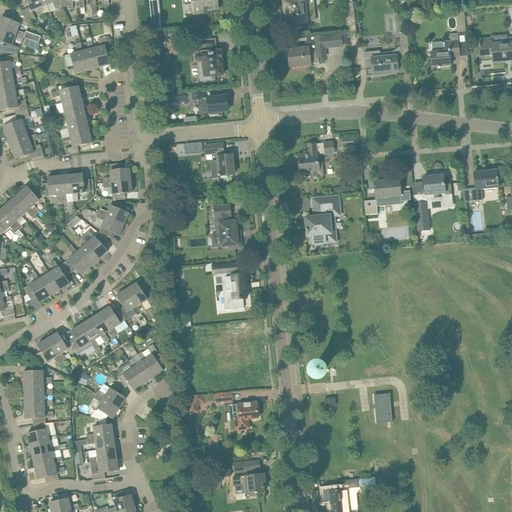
[(26,0),(30,7),(19,12),(30,21),(35,18),(32,11),(38,9),(41,15),(45,14),(38,0),(26,0)]
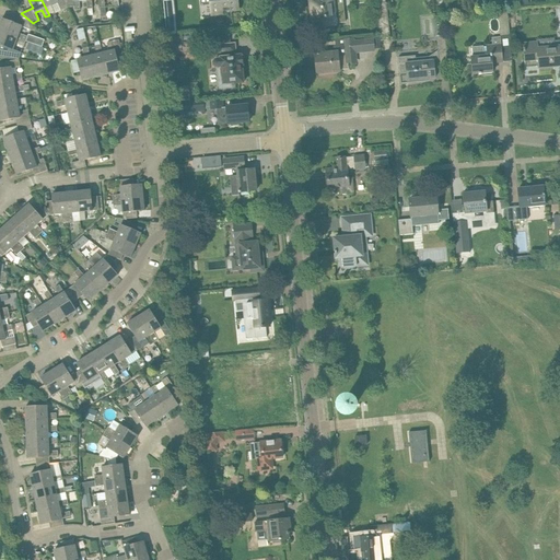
[(68,7),(66,0),(42,0),(49,15),(50,14),(53,20),(57,18),(51,6),(58,2),(61,10),(68,7)]
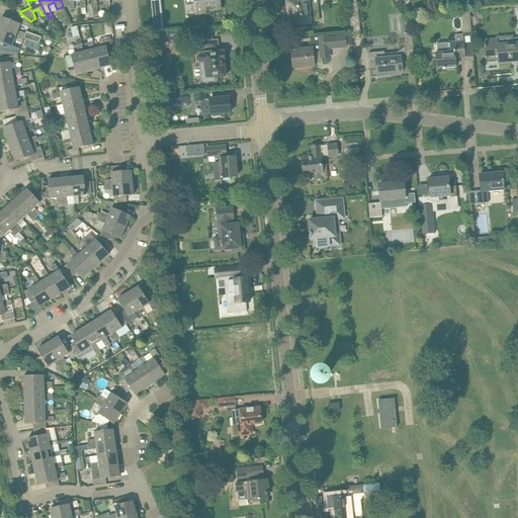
[(61,0),(63,6),(69,6),(69,9),(74,8),(73,1),(79,0),(61,0)]
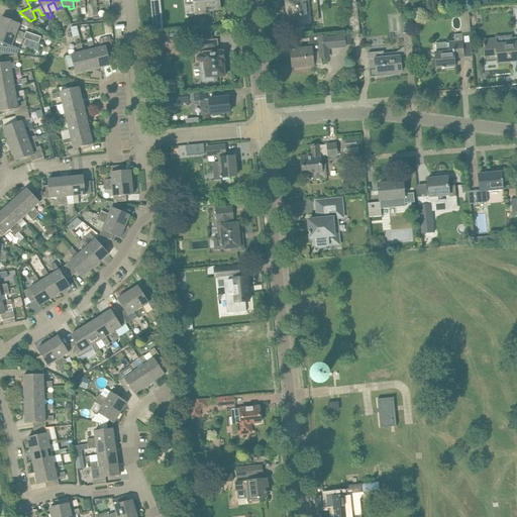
[(219,9),(218,0),(194,0),(196,14),(205,13),(205,10),(219,9)]
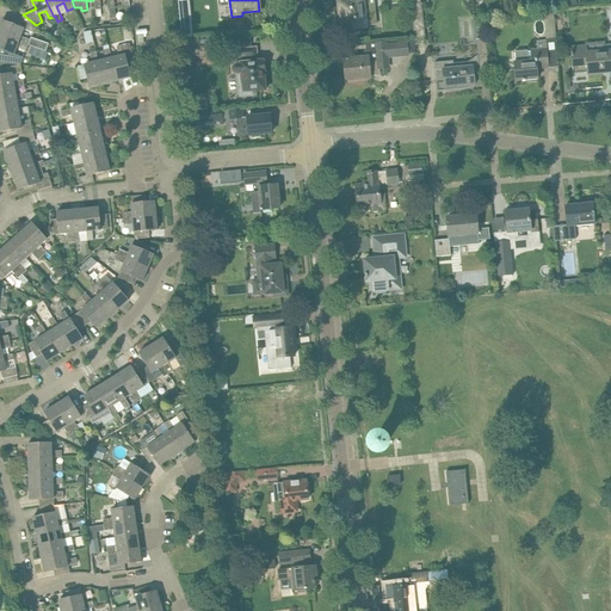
[(338,0),(340,23),(343,23),(344,32),(355,31),(355,29),(365,28),(365,25),(376,24),(374,7),(364,8),(362,0),(338,0)]
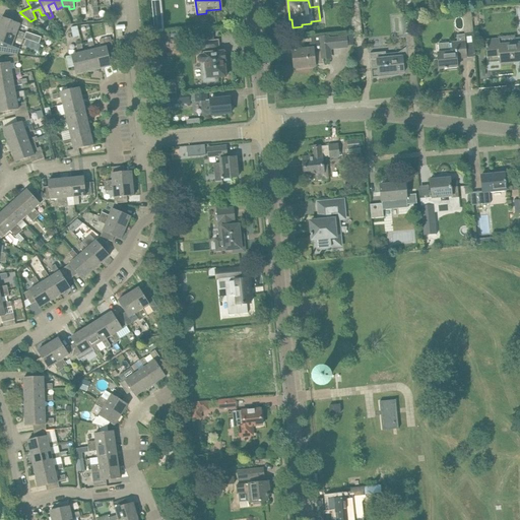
[(463,9),(464,35),(465,35),(457,36),(458,43),(452,43),(452,44),(449,45),(449,43),(439,44),(439,51),(440,51),(440,53),(438,53),(439,69),(445,68),(445,69),(447,69),(447,68),(457,67),(456,55),(466,55),(466,58),(475,58),(471,9),(463,9)]
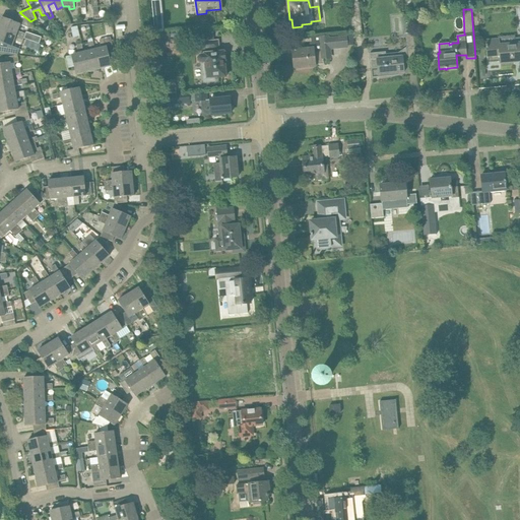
[(27,27),(30,21),(19,12),(12,21),(1,17),(0,19),(0,28),(24,39),(25,34),(18,30),(20,24),(27,27)]
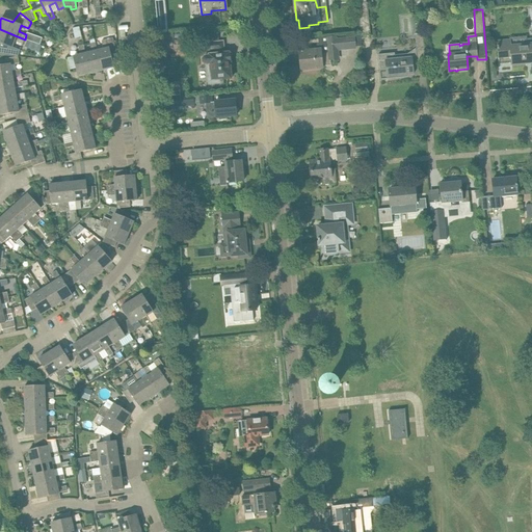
[(25,40),(0,29),(0,43),(7,46),(5,52),(15,56),(18,56),(20,51),(12,48),(16,41),(23,44),(25,40)]
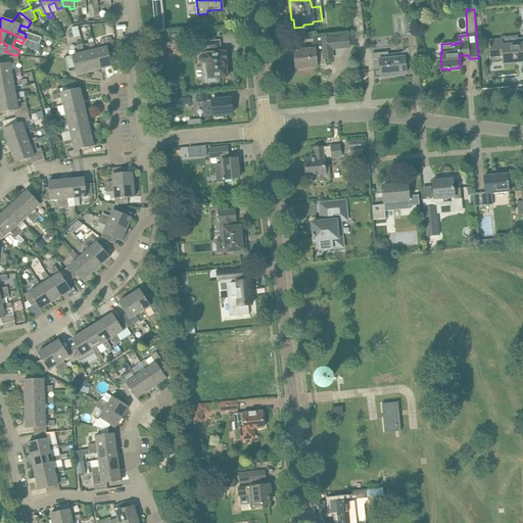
[(27,32),(25,38),(40,44),(43,37),(27,32)]
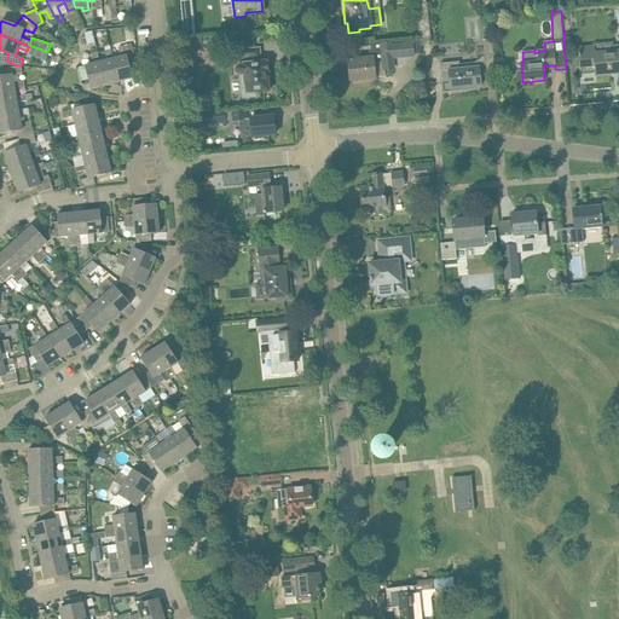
[(440,64),(441,80),(443,92),(453,92),(453,90),(481,86),(480,80),(489,80),(489,81),(496,80),(492,39),(485,40),(485,39),(482,39),(484,56),(474,63),(460,64),(458,62),(440,64)]
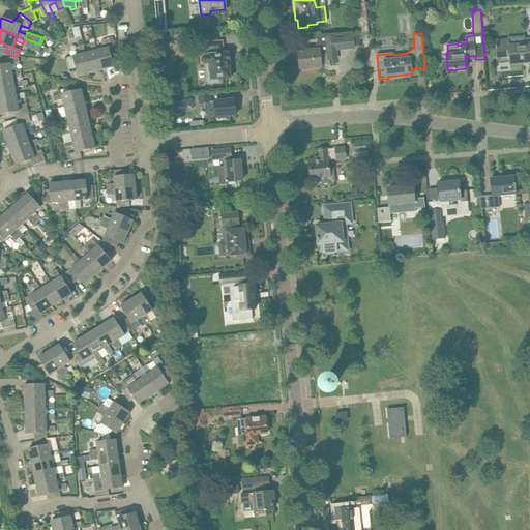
[(329,59),(336,58),(335,50),(354,48),(353,37),(334,39),(334,36),(318,38),(319,51),(301,52),(301,51),(300,51),(300,52),(298,52),(300,67),(320,65),(320,67),(321,67),(321,66),(329,65),(329,59)]
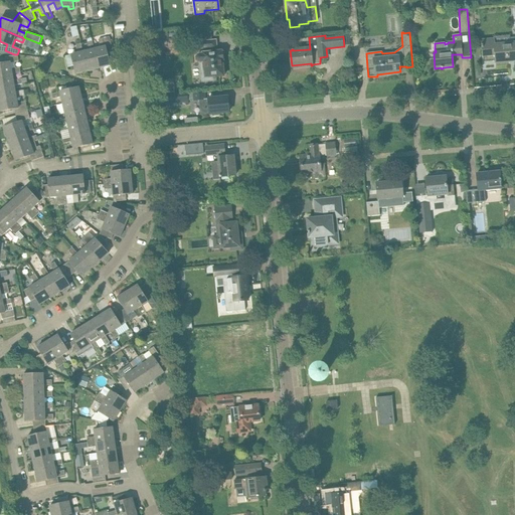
[(100,46),(94,48),(98,68),(110,65),(107,50),(112,49),(109,37),(99,39),(100,46)]
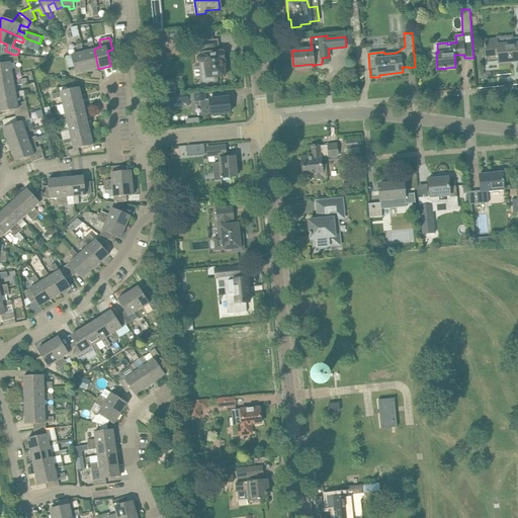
[(517,37),(485,40),(486,57),(498,56),(499,63),(512,62),(511,60),(517,59),(517,62),(517,61),(517,37)]
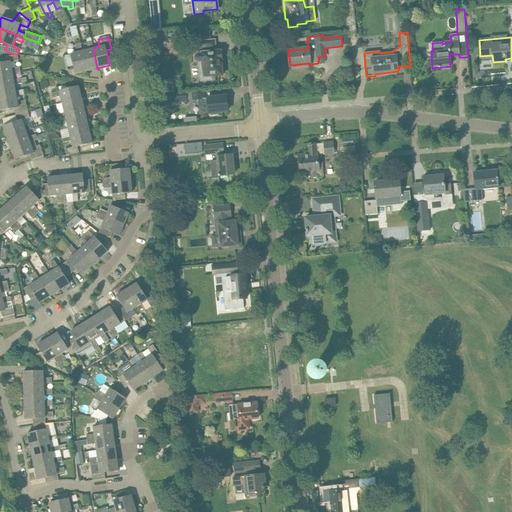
[(74,40),(75,44),(77,52),(71,53),(73,65),(75,73),(87,71),(82,51),(79,39),(74,40)]
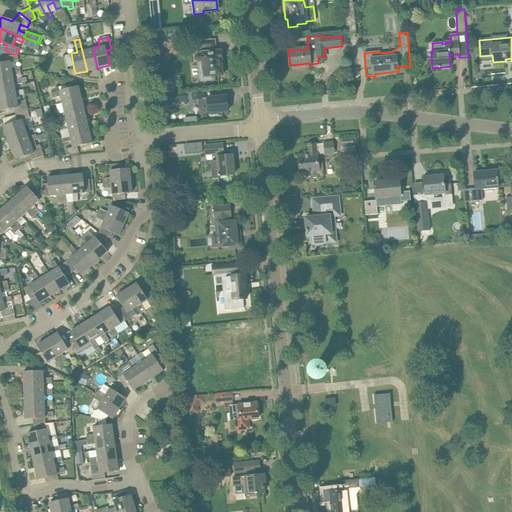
[(88,49),(82,51),(87,71),(97,68),(93,48),(91,40),(86,42),(88,49)]
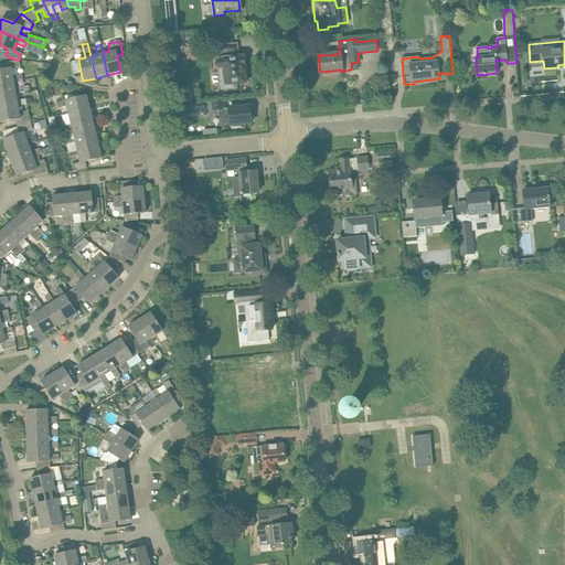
[(233,87),(233,85),(246,84),(244,66),(245,66),(245,57),(243,57),(243,56),(237,56),(236,53),(237,53),(237,44),(219,46),(219,55),(223,54),(224,57),(222,59),(222,60),(217,60),(215,61),(214,63),(214,65),(216,67),(217,68),(220,67),(222,88),(233,87)]
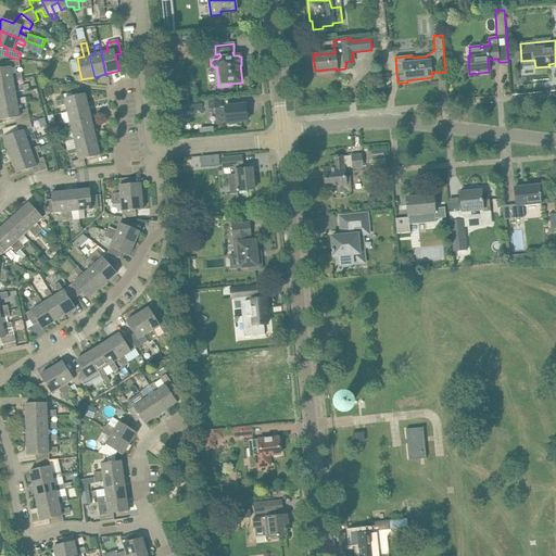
[(77,58),(70,60),(73,73),(79,71),(77,58)]
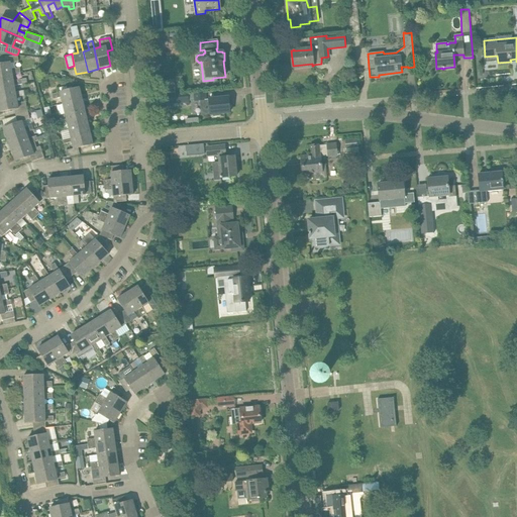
[(17,55),(14,55),(14,56),(5,58),(6,64),(0,64),(0,76),(13,74),(21,73),(20,68),(12,69),(11,62),(19,61),(17,55)]
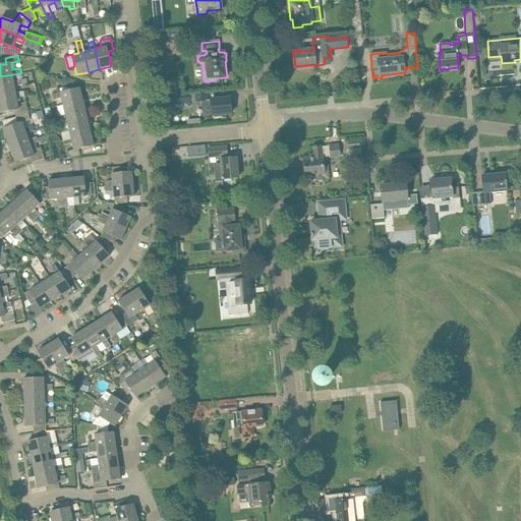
[(13,74),(0,76),(0,88),(15,85),(29,83),(27,78),(14,80),(13,74)]
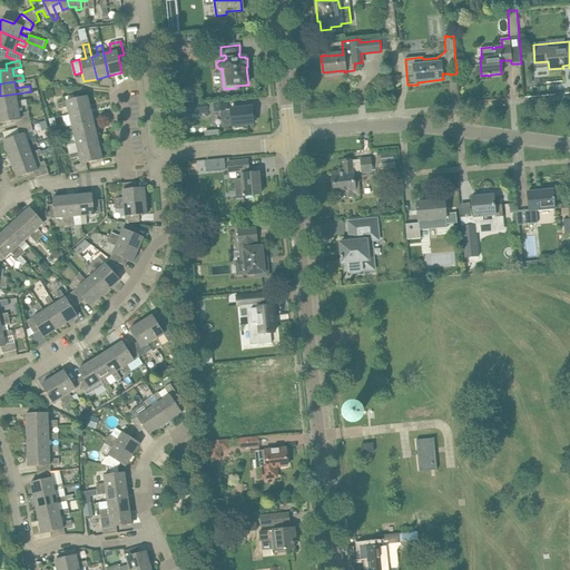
[(196,89),(176,91),(177,102),(197,100),(196,89)]
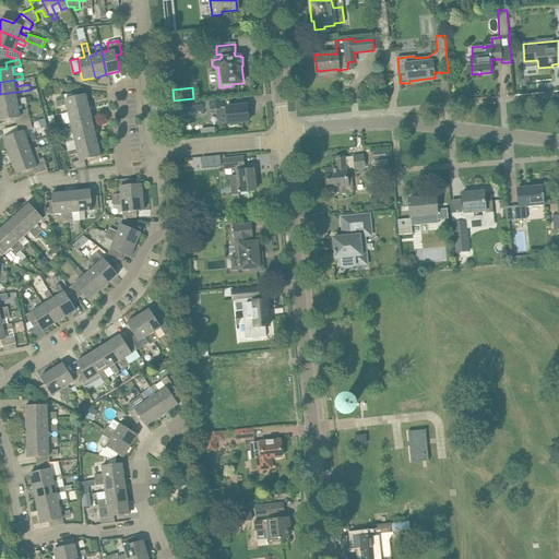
[(18,98),(16,92),(0,94),(0,107),(19,104),(26,103),(25,97),(18,98)]
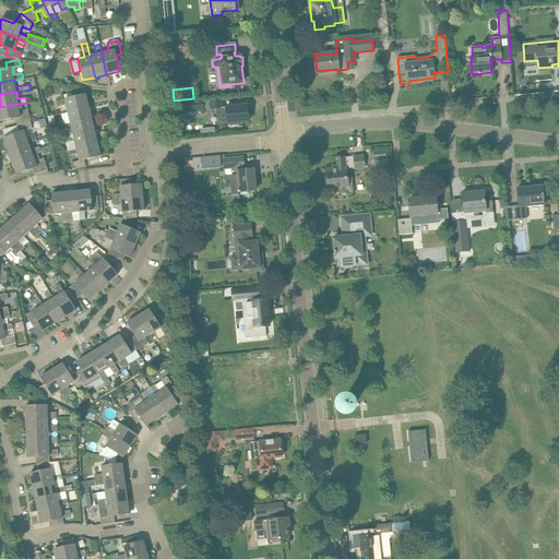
[(67,113),(88,107),(86,95),(73,97),(64,99),(56,102),(57,107),(66,105),(67,113)]
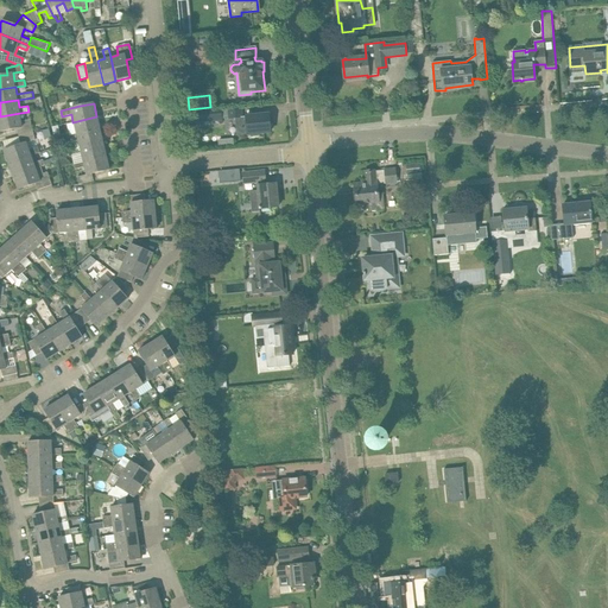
[(268,114),(257,115),(241,116),(240,107),(200,112),(188,113),(189,122),(222,120),(222,119),(228,118),(228,119),(235,119),(238,135),(249,134),(251,137),(258,135),(258,133),(271,132),(268,114)]
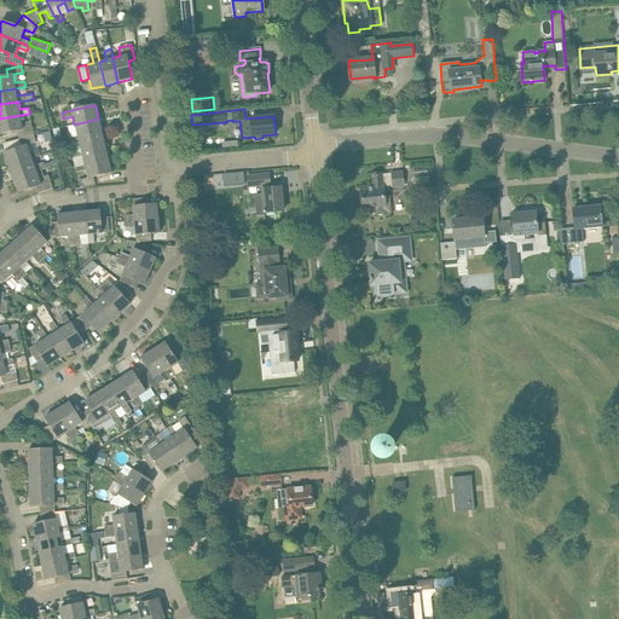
[(22,123),(21,115),(0,119),(0,133),(17,131),(18,139),(34,134),(32,128),(30,122),(22,123)]
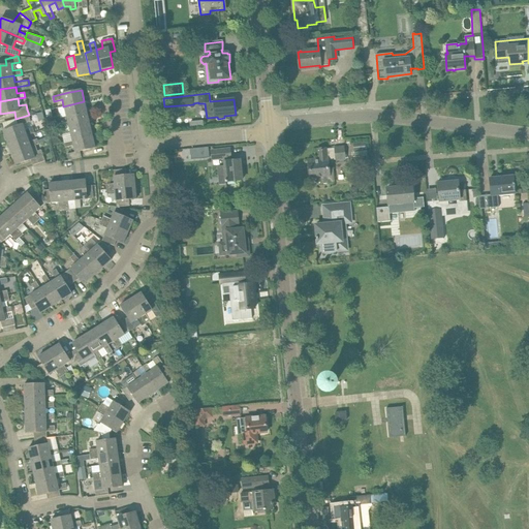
[(84,101),(63,106),(56,107),(43,111),(44,116),(65,111),(66,117),(87,113),(84,101)]
